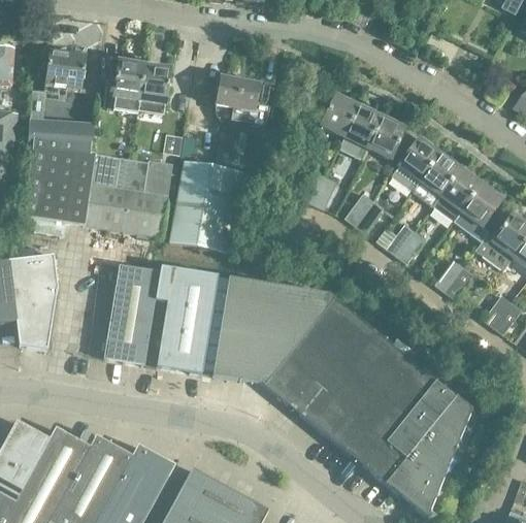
[(505,0),(503,4),(516,11),(522,0),(505,0)]
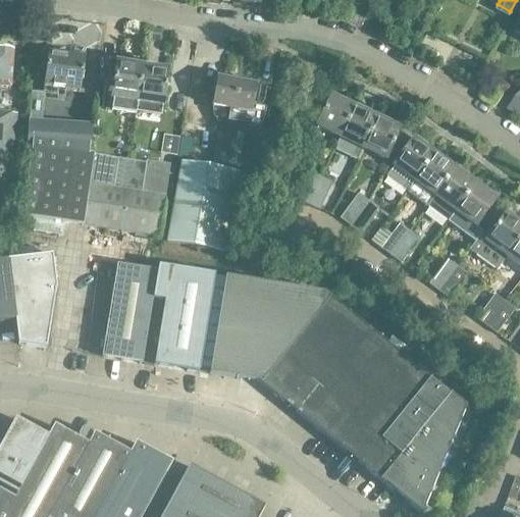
[(0,108),(0,82),(11,83),(13,46),(0,44),(0,191),(12,192),(18,110),(0,108)]
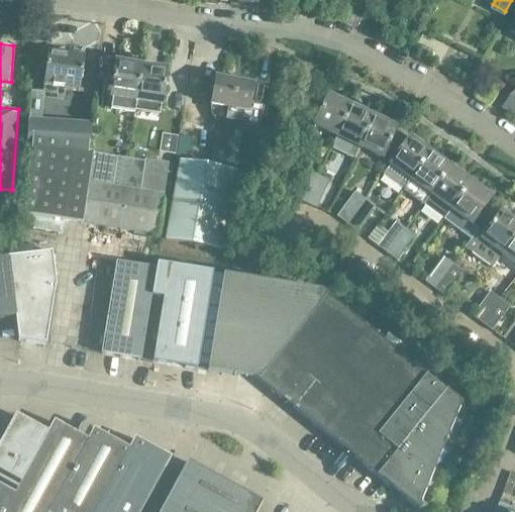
[(42,81),(79,86),(84,53),(48,46),(42,81)]
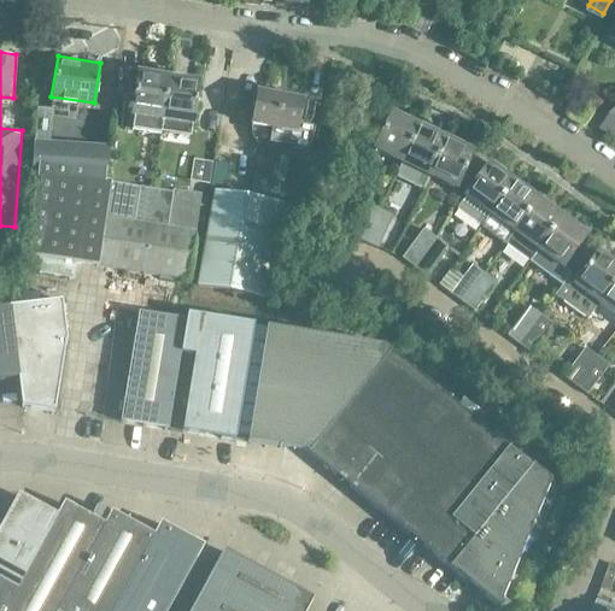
[(140,68),(133,110),(136,111),(134,123),(160,128),(163,116),(170,72),(140,68)]
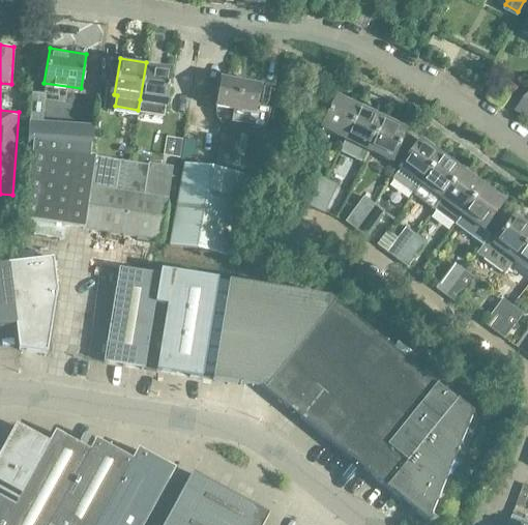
[(140,99),(138,110),(164,114),(166,104),(172,66),(146,62),(140,99)]
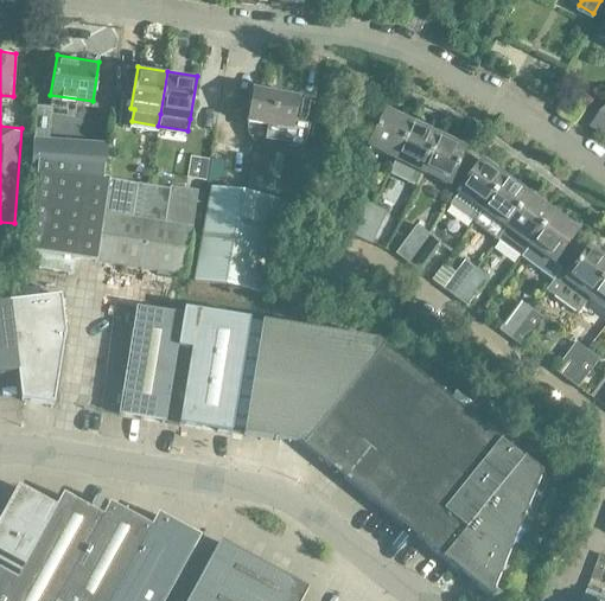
[(212,184),(196,274),(262,286),(281,186),(293,189),(310,121),(293,117),(298,94),(254,85),(248,119),(249,119),(249,126),(250,132),(254,134),(256,136),(247,190),(222,185),(212,184)]
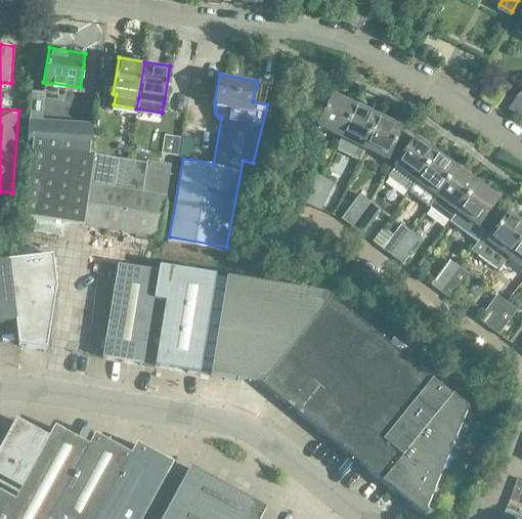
[(44,88),(32,87),(27,145),(33,146),(90,150),(93,121),(41,117),(44,88)]
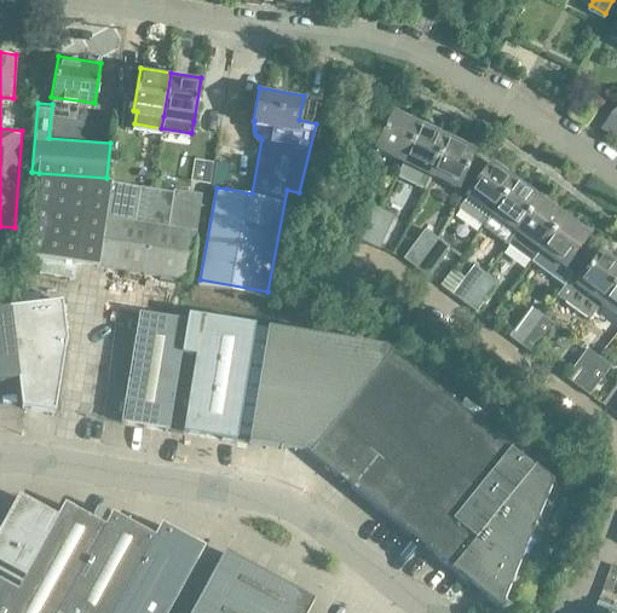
[(405,158),(424,121),(396,108),(378,145),(405,158)]
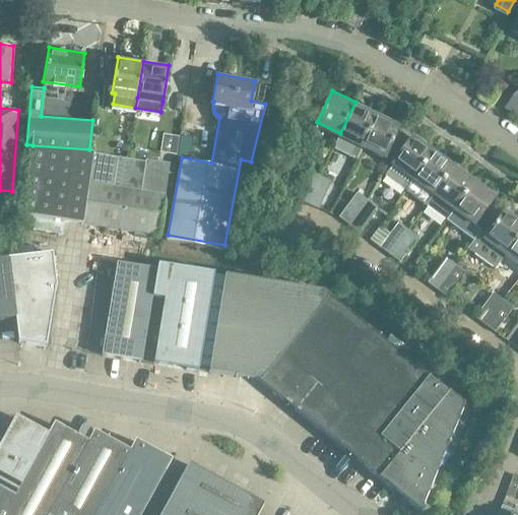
[(517,91),(507,105),(517,112),(517,91)]
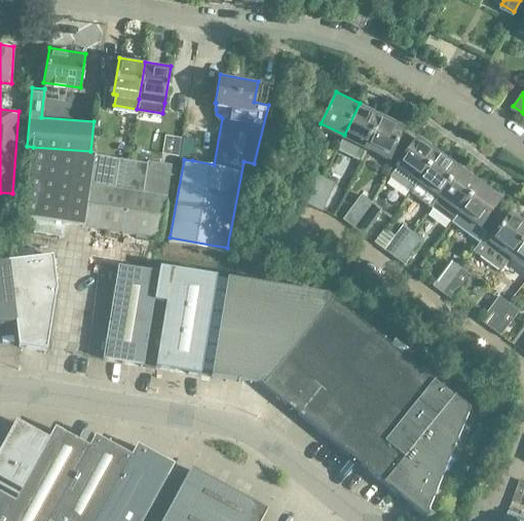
[(360,103),(344,135),(339,145),(362,156),(367,145),(382,113),(360,103)]
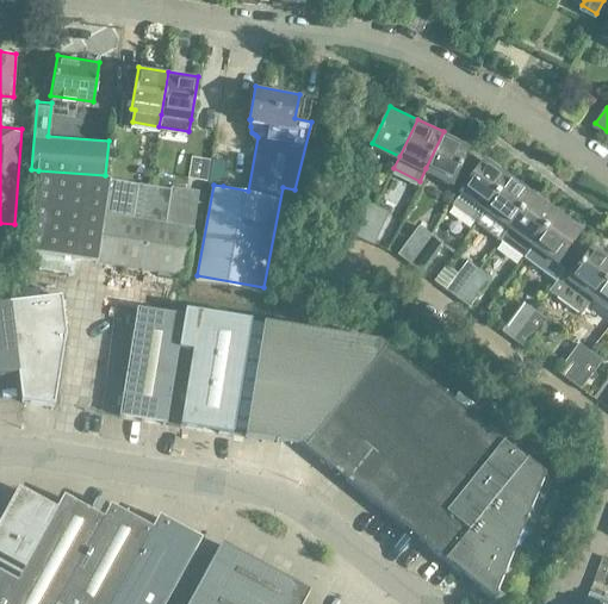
[(471,144),(444,131),(426,168),(453,181),(471,144)]
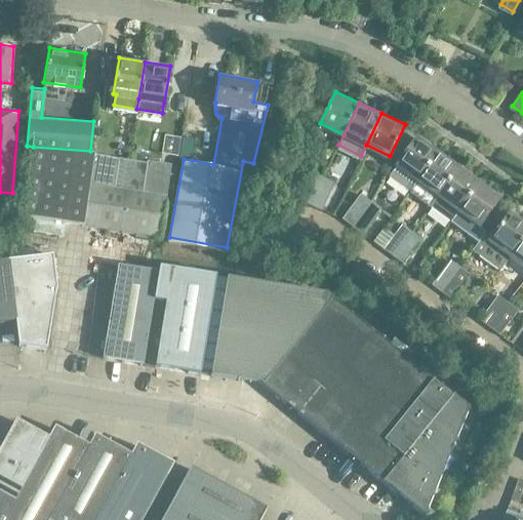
[(273,141),(291,144),(295,124),(277,121),(273,141)]
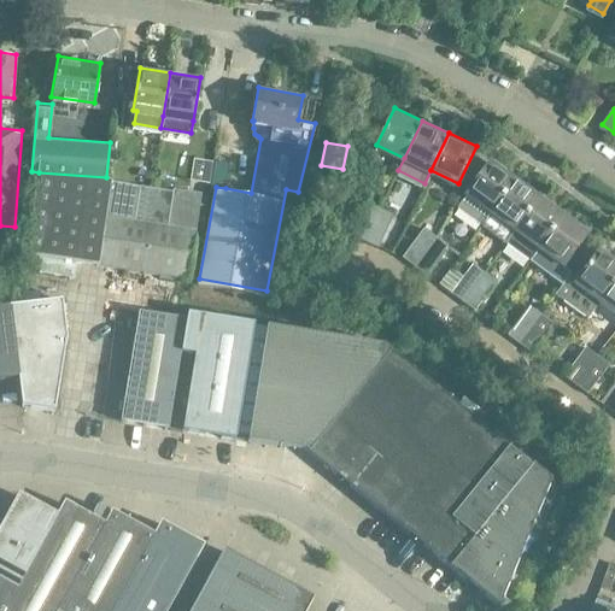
[(216,158),(211,186),(216,187),(226,188),(229,160),(216,158)]
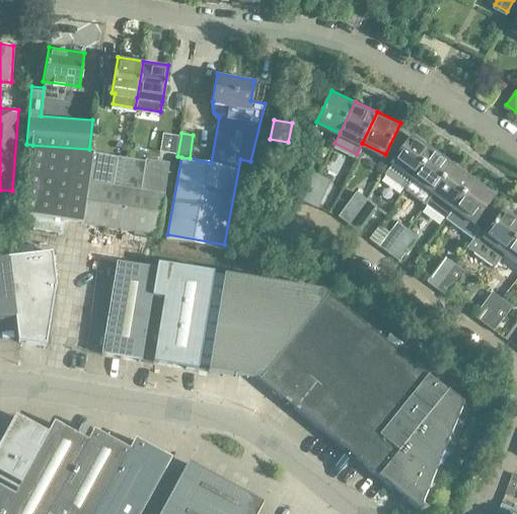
[(384,172),(404,188),(434,148),(413,133),(384,172)]
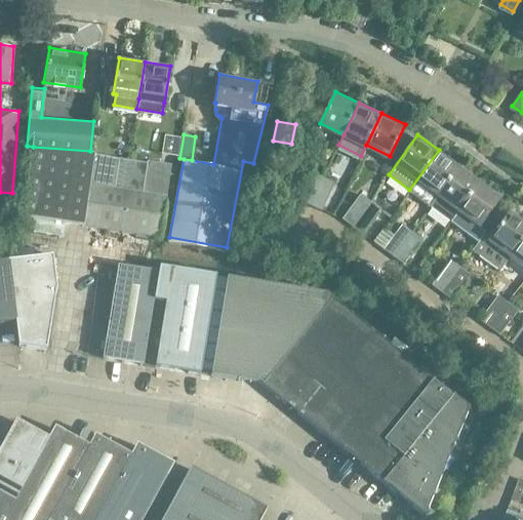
[(148,159),(120,155),(90,151),(33,147),(24,213),(161,234),(171,160),(149,157),(148,159)]
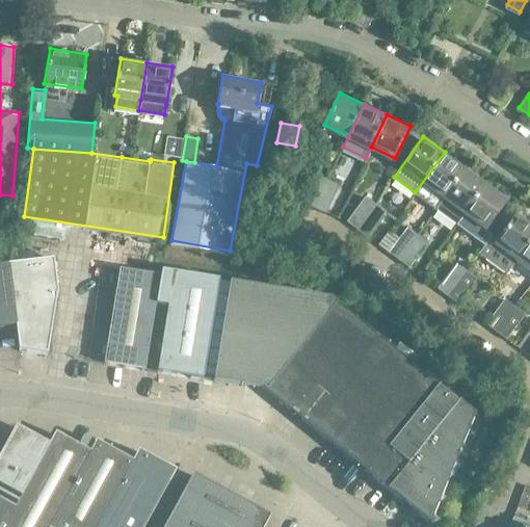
[(415,192),(435,207),(466,166),(445,152),(415,192)]
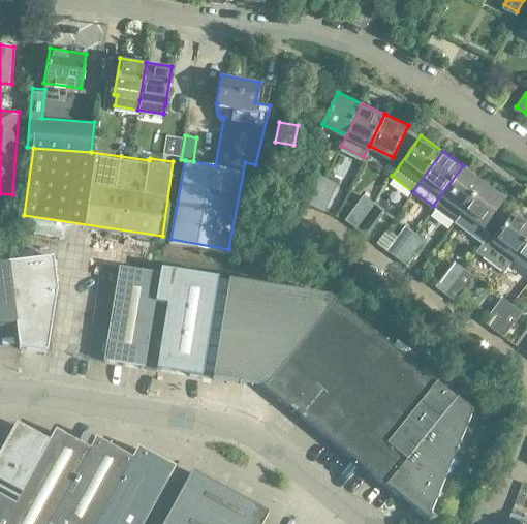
[(463,165),(433,206),(454,221),(462,210),(484,181),(463,165)]
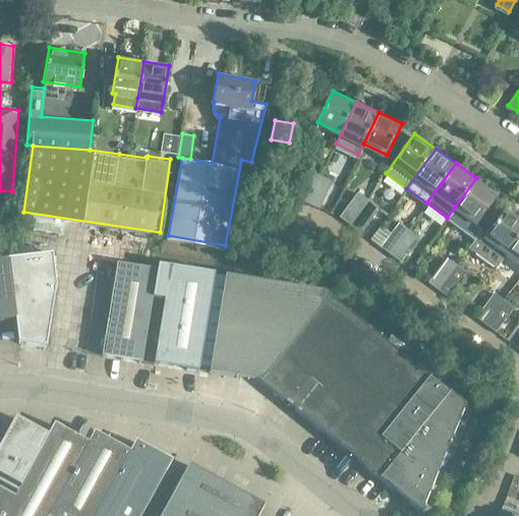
[(308,199),(322,172),(310,167),(297,195),(308,199)]
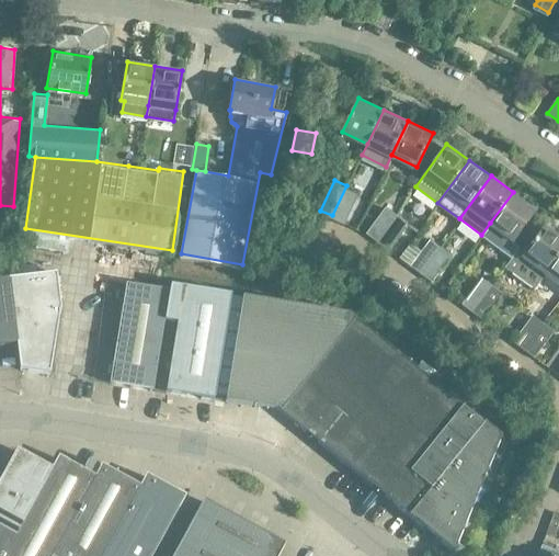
[(346,185),(332,215),(344,222),(358,192),(346,185)]
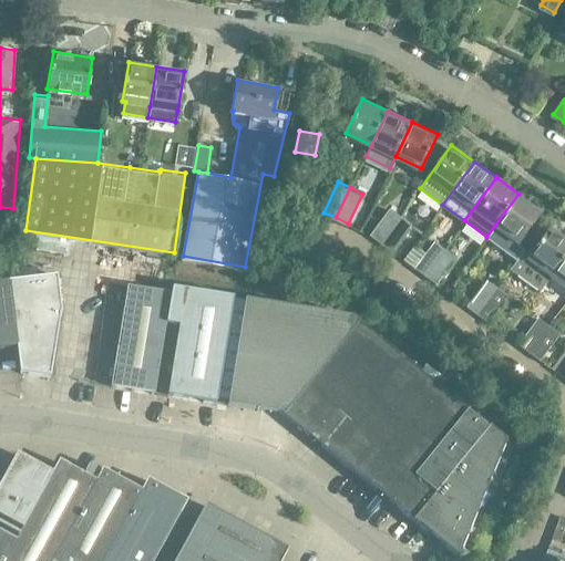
[(541,210),(519,194),(495,225),(519,241),(541,210)]
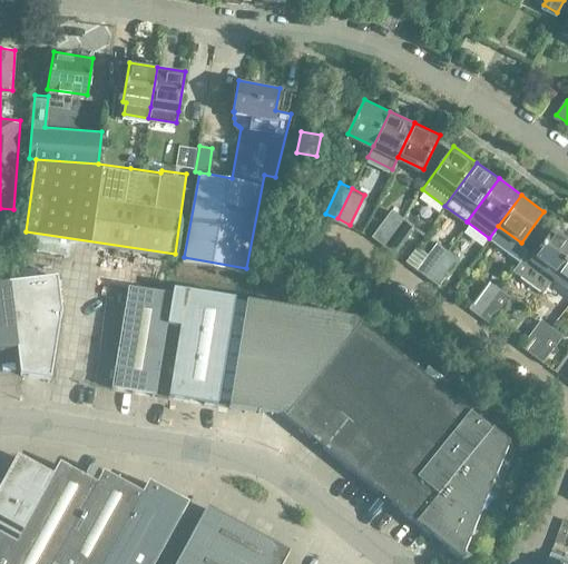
[(372,234),(384,243),(402,214),(393,207),(372,234)]
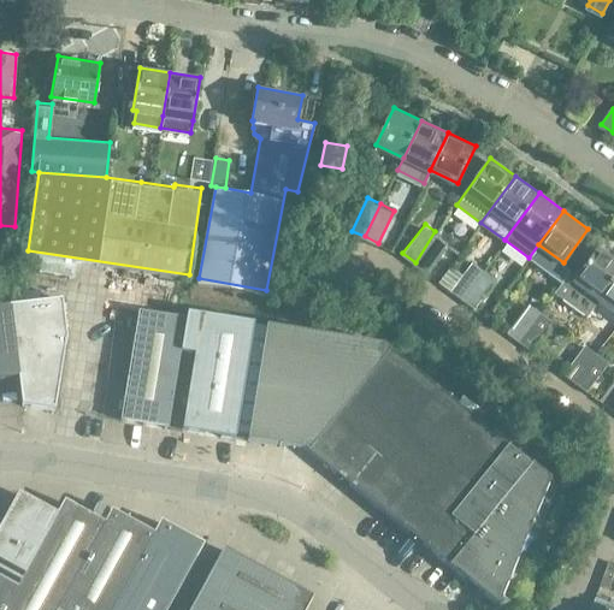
[(435,231),(415,262),(426,271),(448,241),(435,231)]
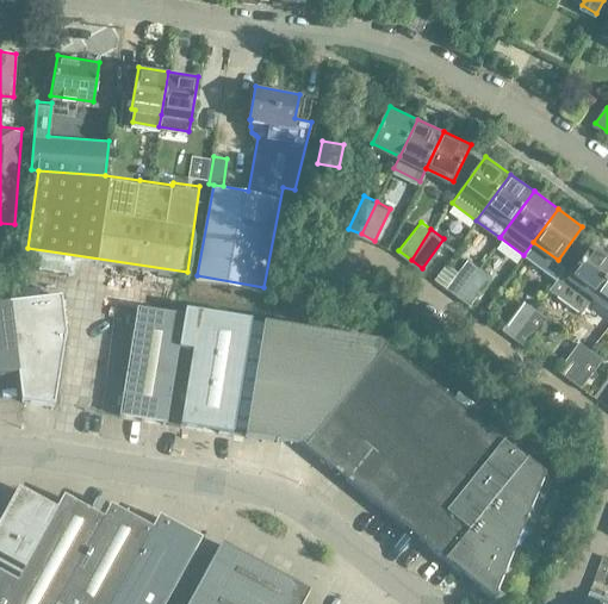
[(295,254),(322,259),(324,246),(297,241),(295,254)]
